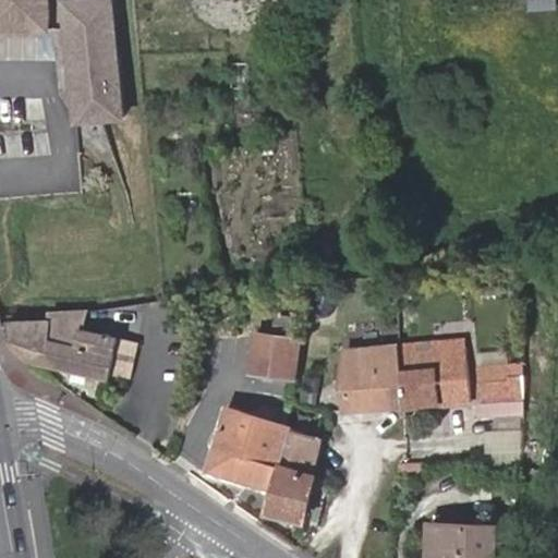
[(0,0),(0,27),(47,27),(48,0),(0,0)]
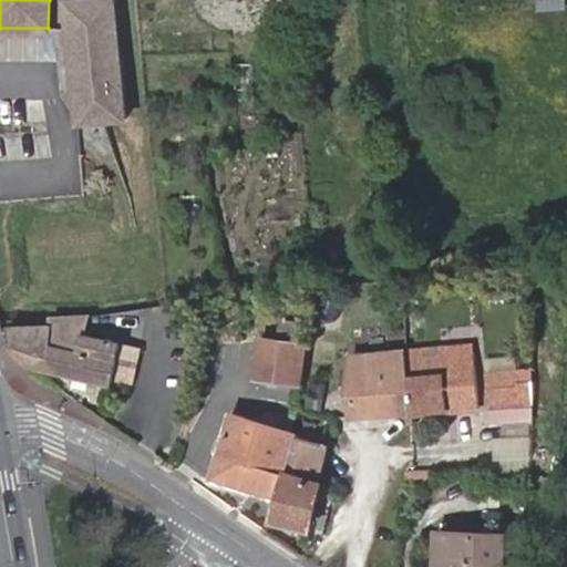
[(126,114),(112,0),(64,0),(79,120),(126,114)]
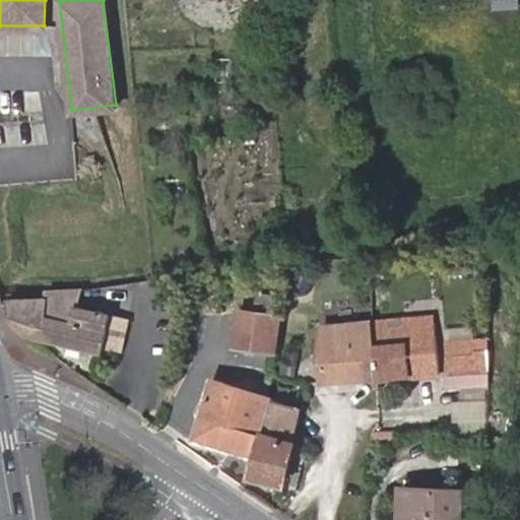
[(8,320),(26,338),(103,354),(104,346),(111,315),(76,308),(73,321),(47,317),(48,300),(8,301),(8,320)]
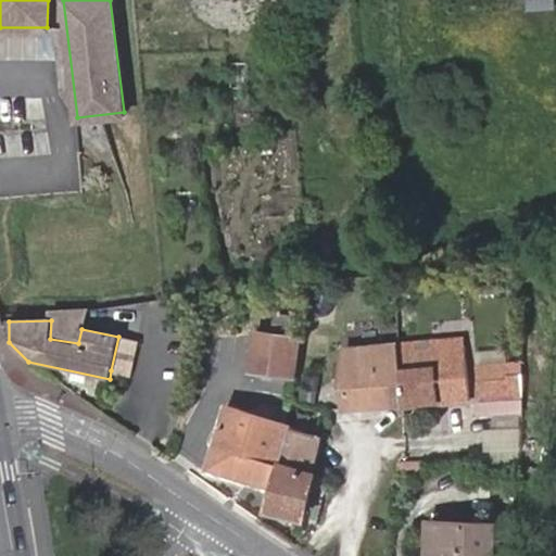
[(397,346),(402,406),(438,403),(468,401),(463,346),(432,349),(431,329),(396,332),(397,346)]
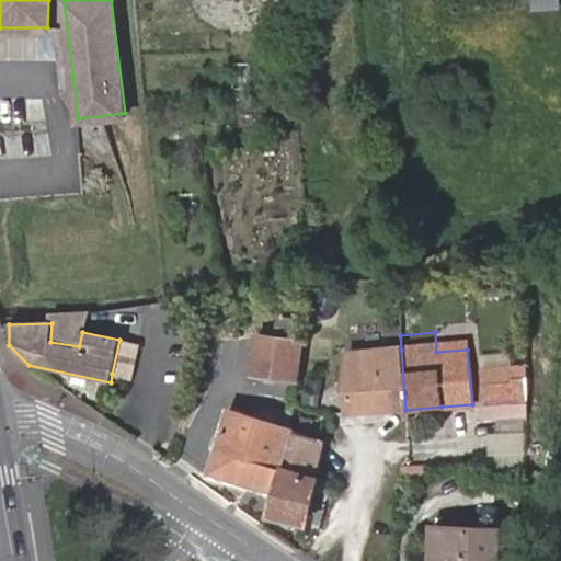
[(256,333),(251,375),(297,380),(301,339),(256,333)]
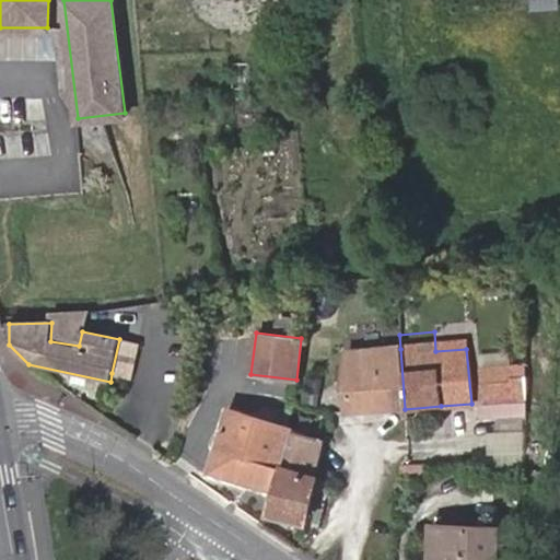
[(139,342),(119,339),(112,373),(131,377),(139,342)]
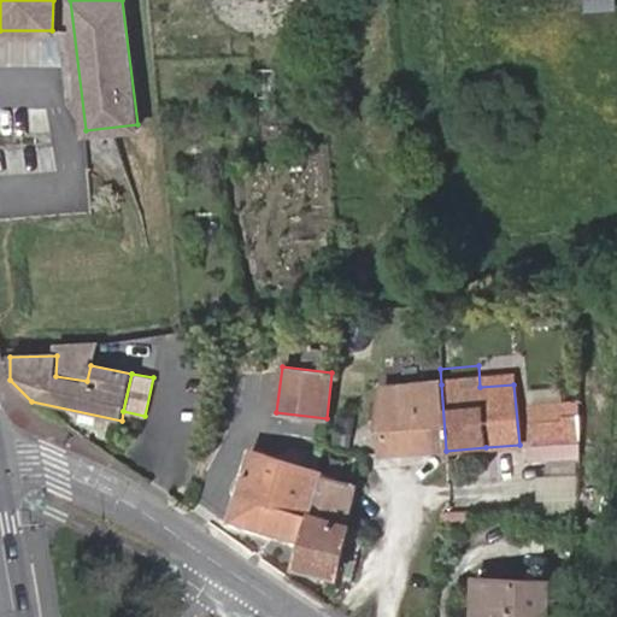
[(383,454),(446,451),(441,385),(385,388),(383,454)]
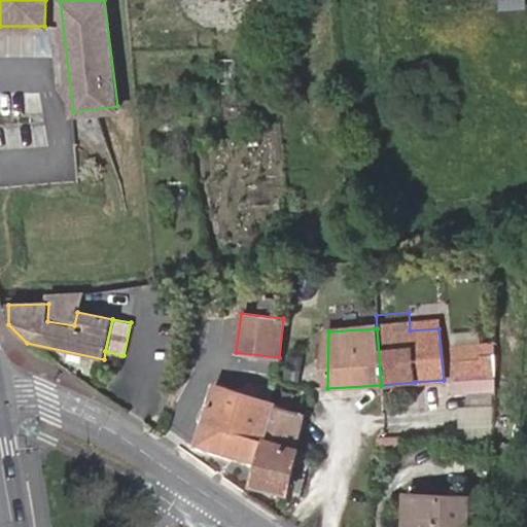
[(456,363),(483,362),(482,356),(495,356),(495,345),(455,347),(456,363)]
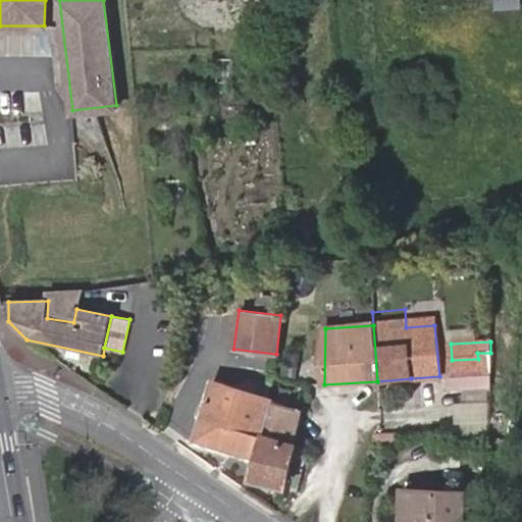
[(453,376),(489,375),(490,353),(477,353),(478,359),(452,360),(453,376)]
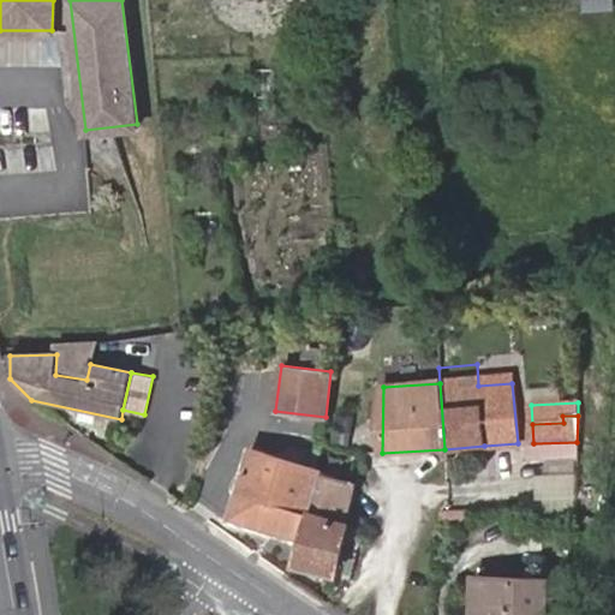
[(575,455),(577,442),(533,443),(533,458),(575,455)]
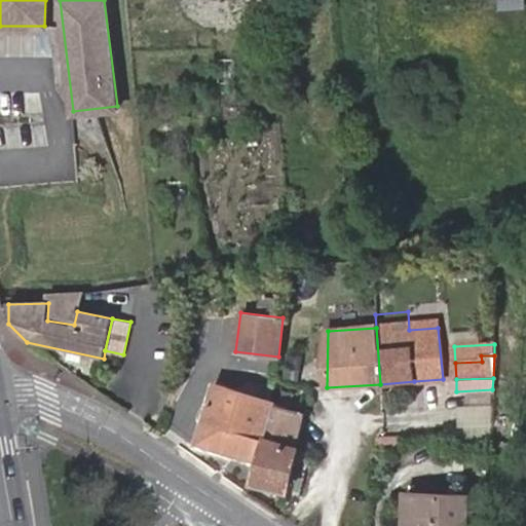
[(196,446),(257,462),(273,404),(213,387),(196,446)]
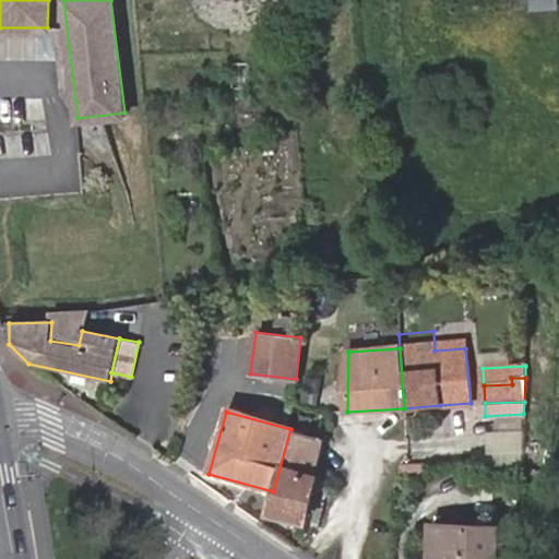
[(292,424),(304,426),(306,418),(294,415),(292,424)]
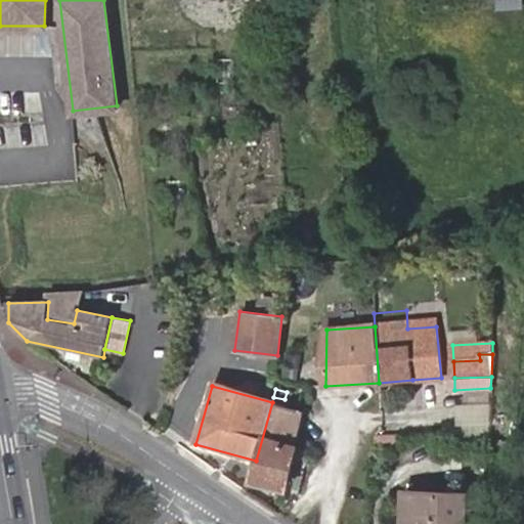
[(250,481),(287,492),(297,443),(294,441),(302,404),(285,399),(273,397),(272,402),(256,461),(250,481)]
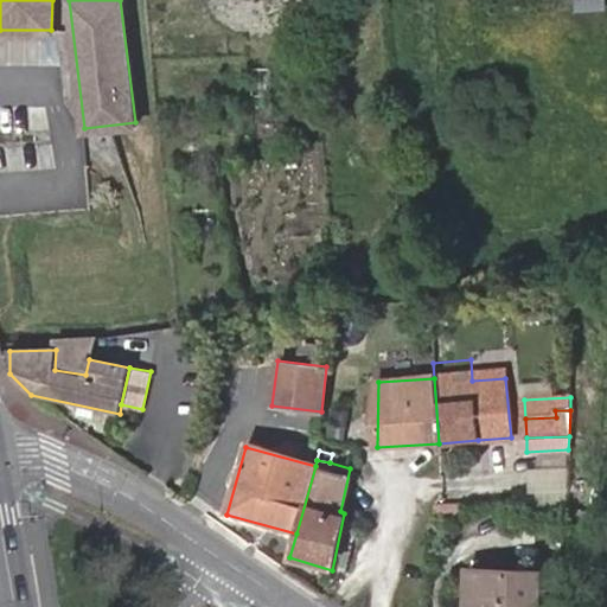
[(538,606),(540,573),(467,569),(466,606),(538,606)]
